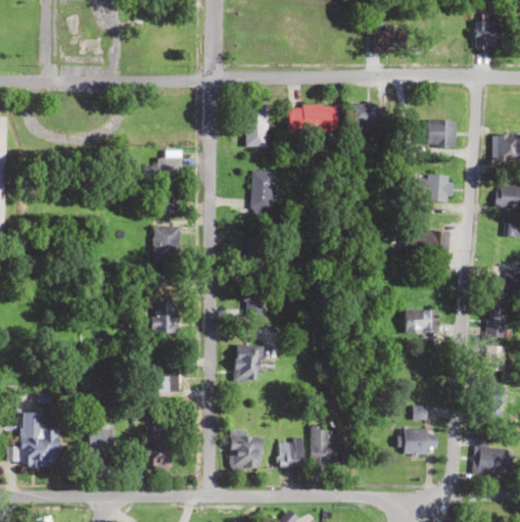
[(503,20),(474,20),(474,50),(503,50),(503,20)]
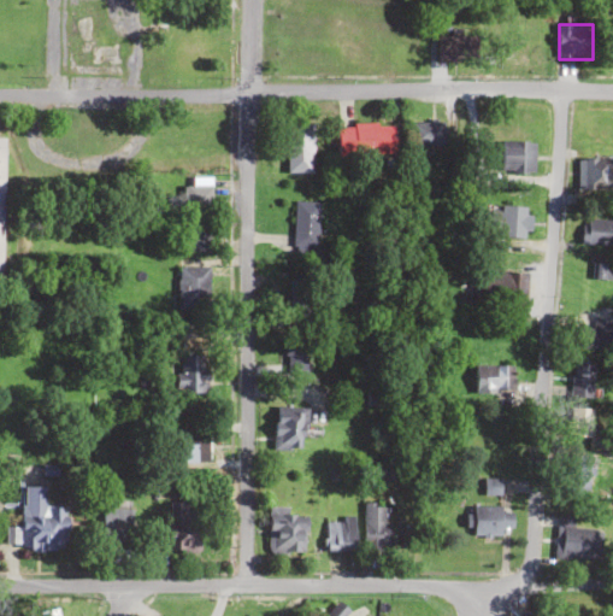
[(440,62),(483,62),(483,36),(440,36),(440,62)]
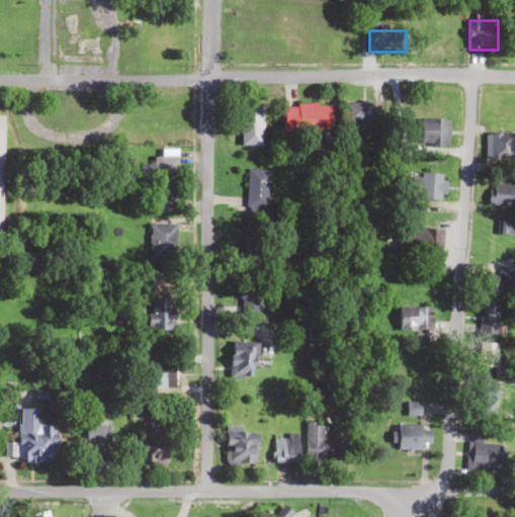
[(347,121),(374,121),(374,102),(347,102),(347,121)]
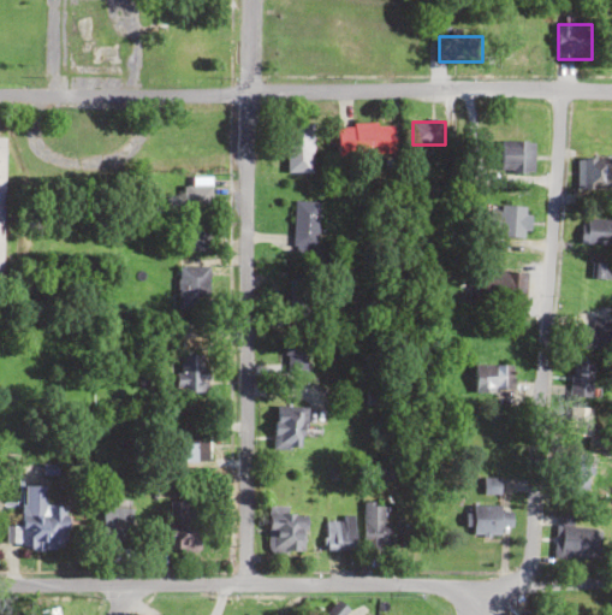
[(314,123),(290,123),(290,171),(314,171),(314,123)]
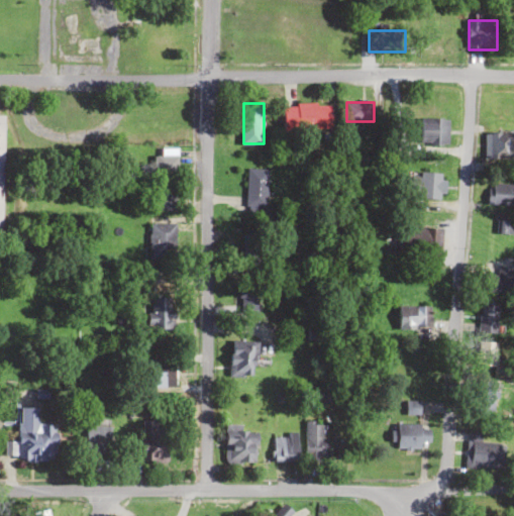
[(333,104),(286,104),(286,128),(333,128),(333,104)]
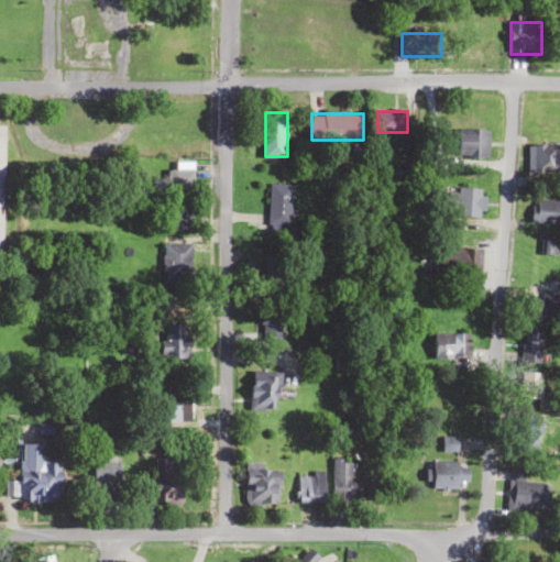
[(490,129),(460,129),(460,156),(490,156),(490,129)]
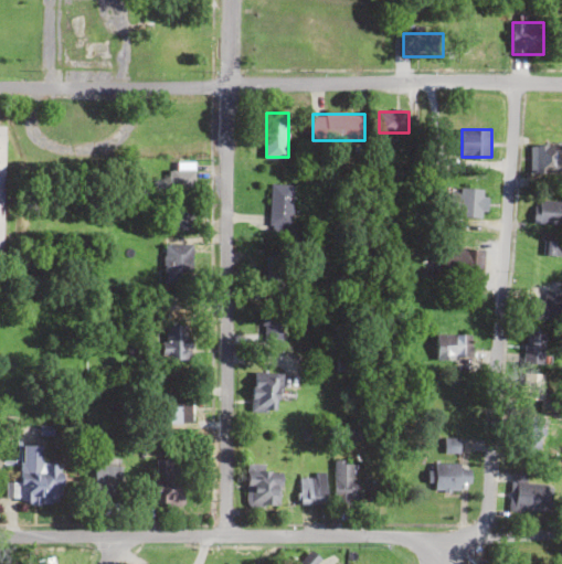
[(561,144),(531,144),(531,174),(561,174),(561,144)]
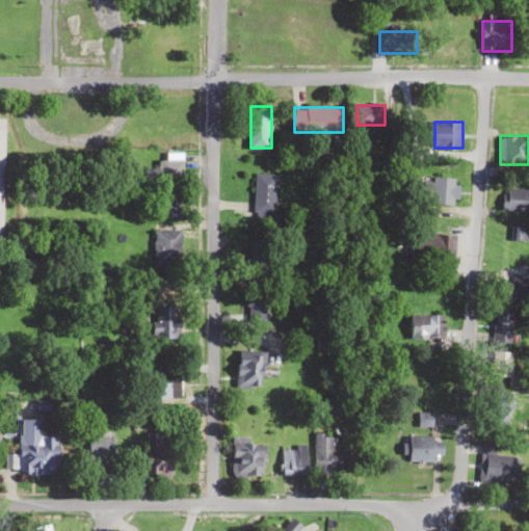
[(164,180),(185,179),(183,153),(163,154),(164,180)]
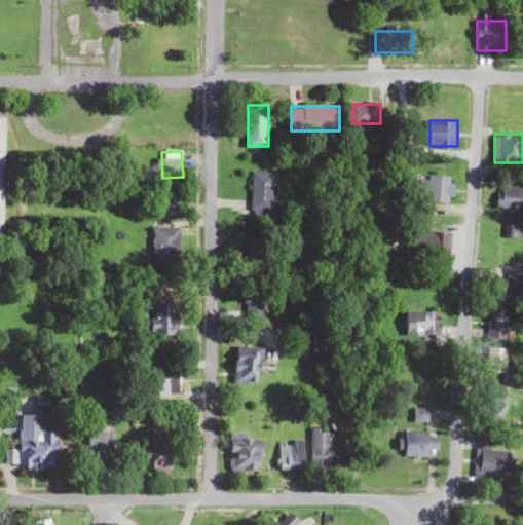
[(273,172),(252,172),(252,207),(273,207),(273,172)]
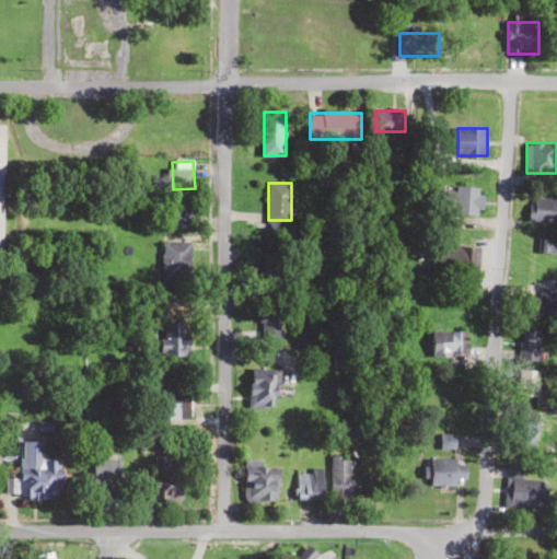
[(482,187),(454,187),(454,216),(482,216),(482,187)]
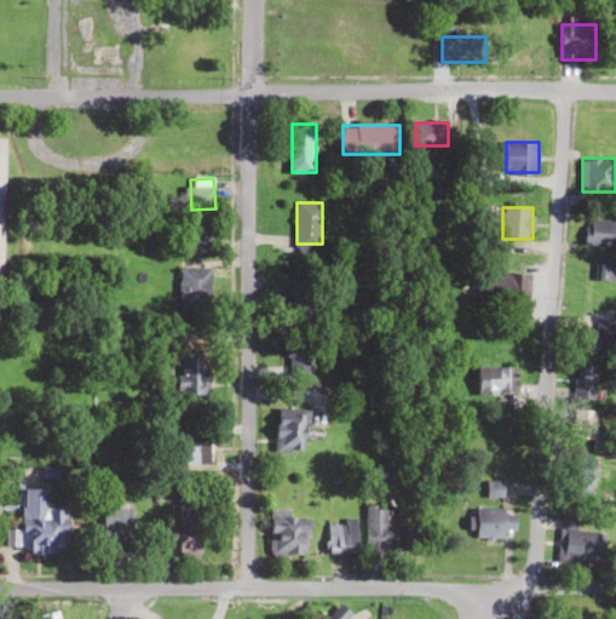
[(615,221),(588,218),(586,242),(615,246),(615,221)]
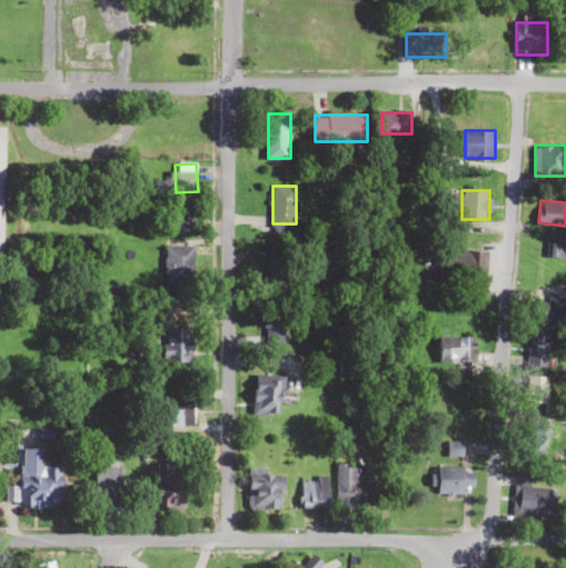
[(196,201),(172,201),(174,232),(196,232),(196,201)]
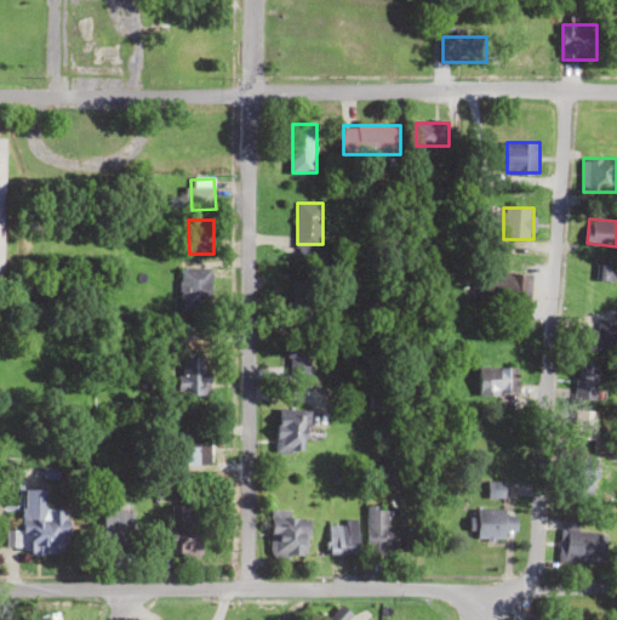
[(599,279),(616,280),(616,266),(599,265),(599,279)]
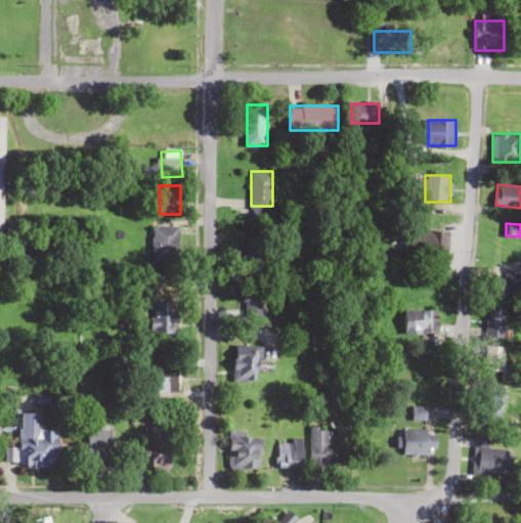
[(180,226),(153,226),(153,262),(180,262),(180,226)]
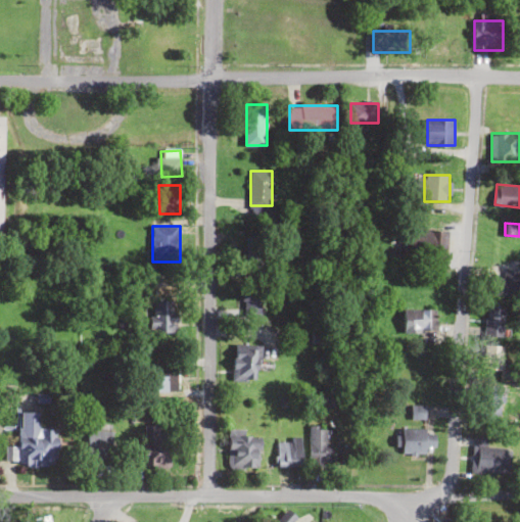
[(405,256),(446,257),(446,230),(406,229),(405,256)]
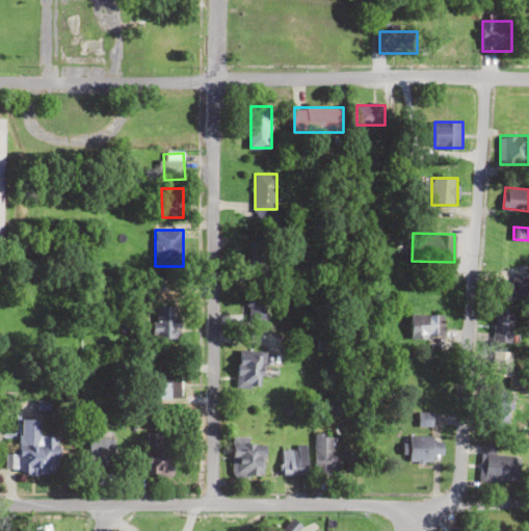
[(528,275),(510,275),(510,303),(528,303),(528,275)]
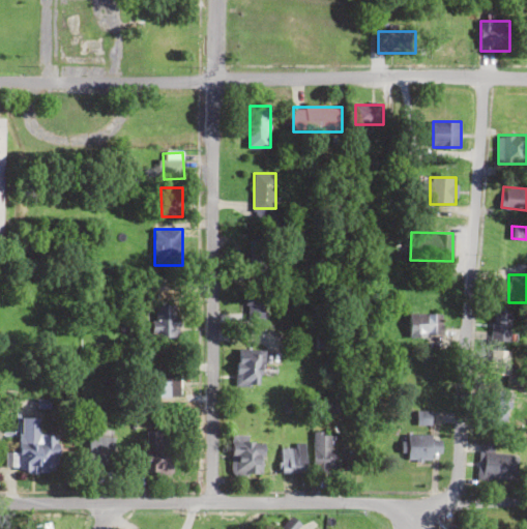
[(267,322),(267,290),(244,290),(244,322),(267,322)]
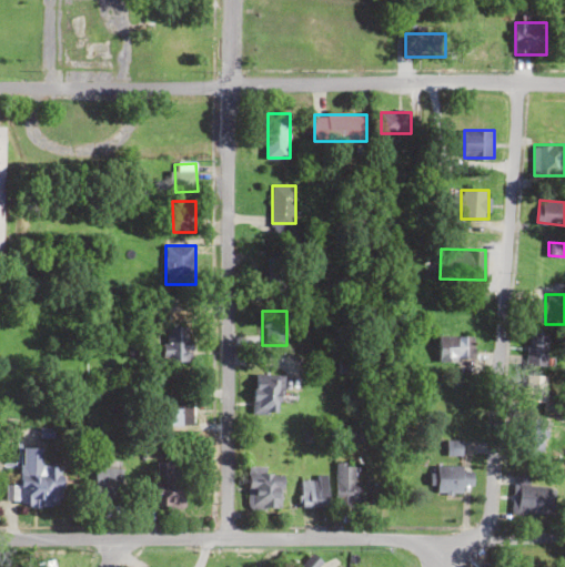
[(165,362),(192,362),(192,326),(165,326),(165,362)]
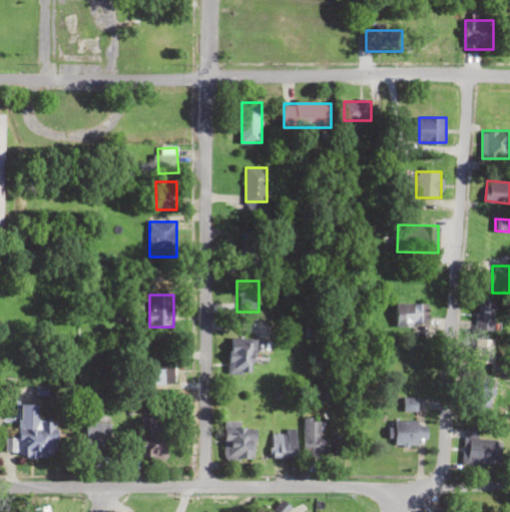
[(496,331),(496,300),(476,300),(476,331),(496,331)]
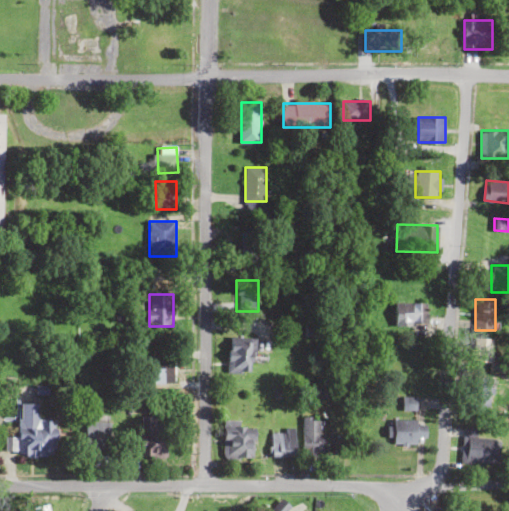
[(429,302),(396,302),(396,326),(429,326),(429,302)]
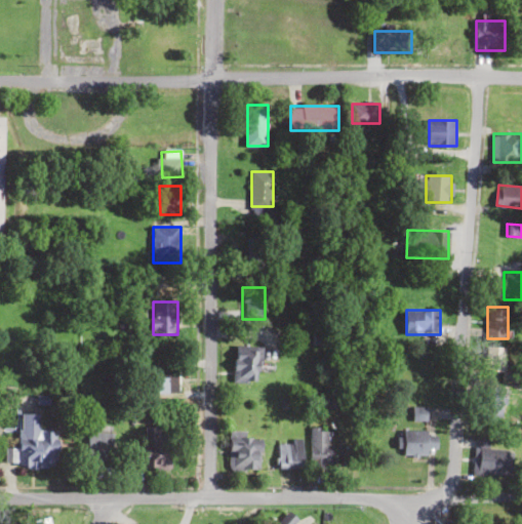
[(262,346),(237,346),(236,381),(262,383),(262,346)]
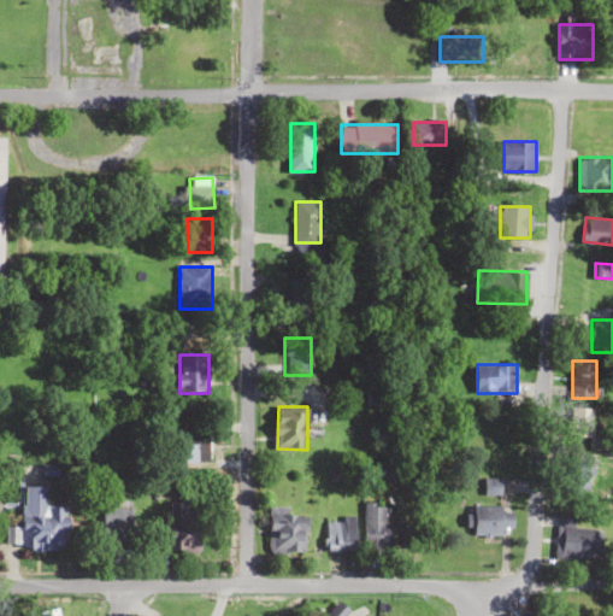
[(594,409),(575,409),(572,493),(591,493),(594,409)]
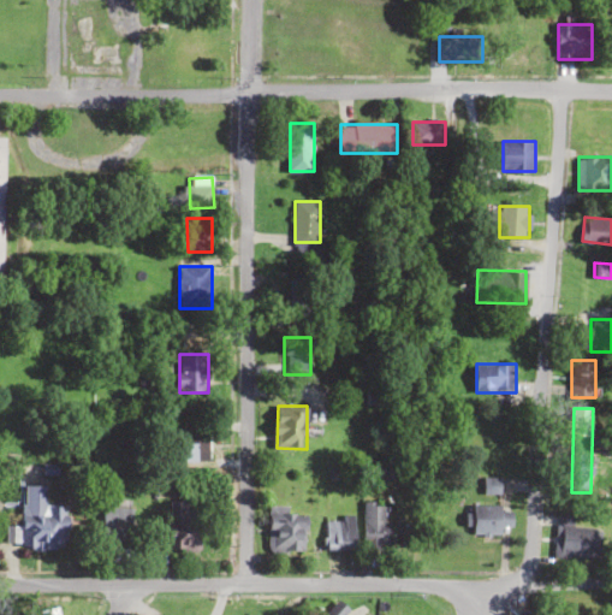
[(211,421),(185,421),(185,465),(211,465),(211,421)]
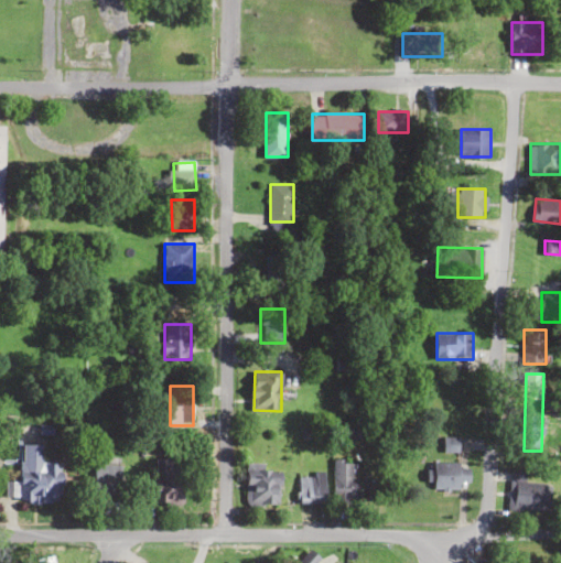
[(44,463),(44,444),(22,444),(21,500),(62,501),(63,463),(44,463)]
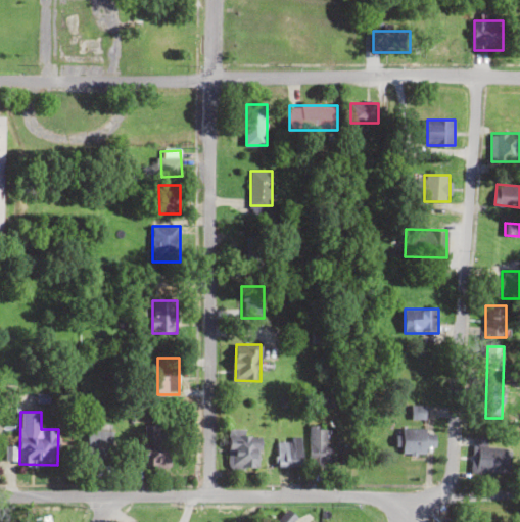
[(146,425),(144,467),(174,469),(175,446),(162,446),(163,426),(146,425)]
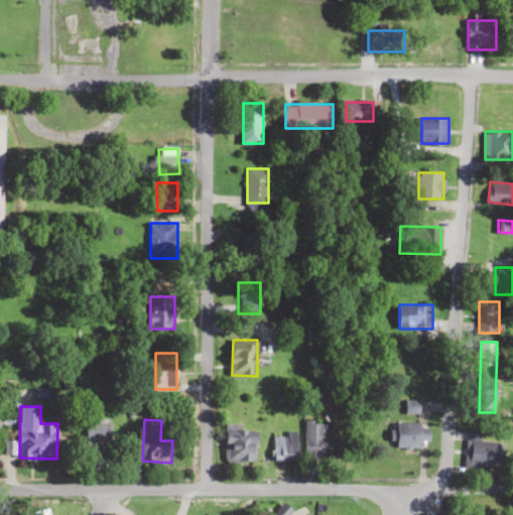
[(327,419),(307,419),(307,461),(327,461),(327,419)]
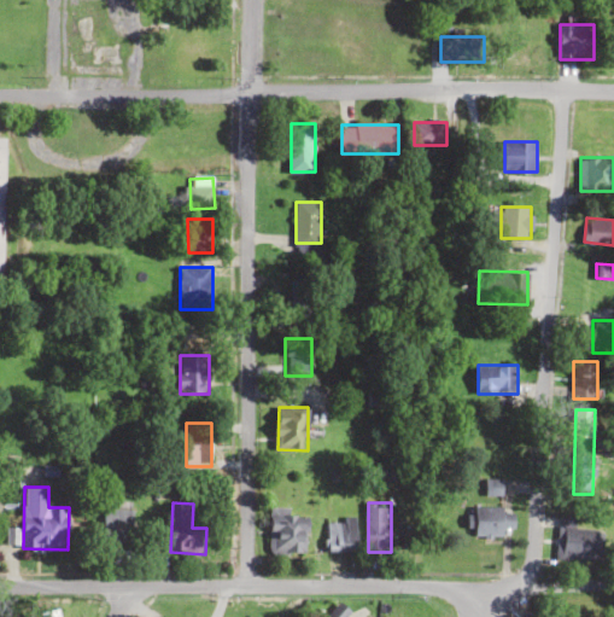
[(477,506),(477,536),(504,536),(504,528),(515,528),(515,506),(477,506)]
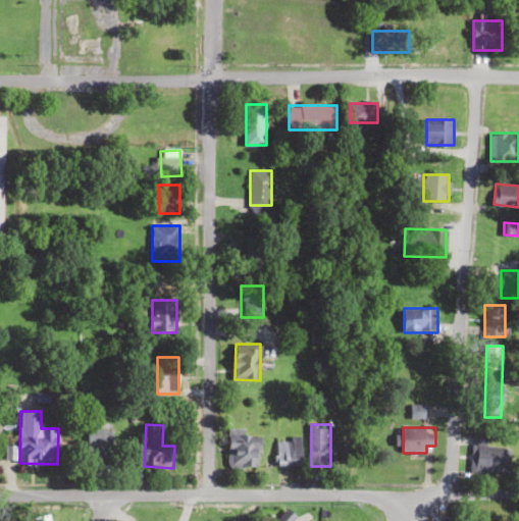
[(260,467),(260,431),(229,431),(229,467),(260,467)]
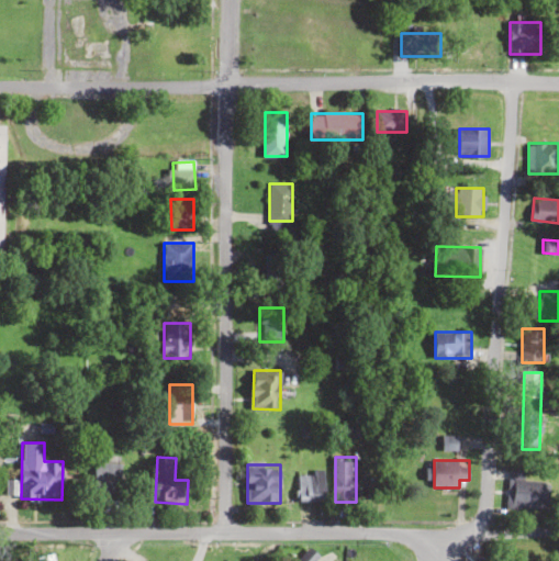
[(510,509),(548,509),(548,482),(525,482),(525,470),(510,470),(510,509)]
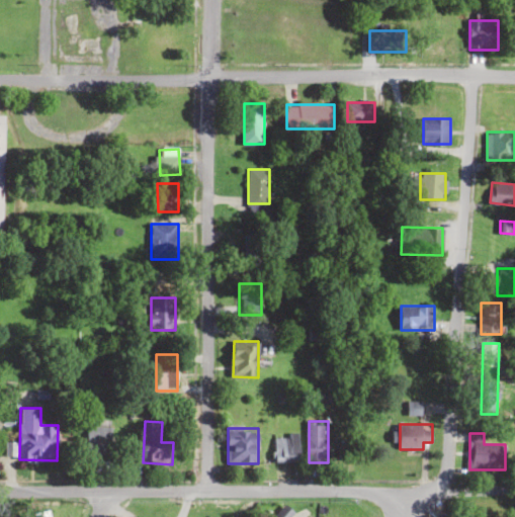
[(87,454),(111,454),(111,435),(87,435),(87,454)]
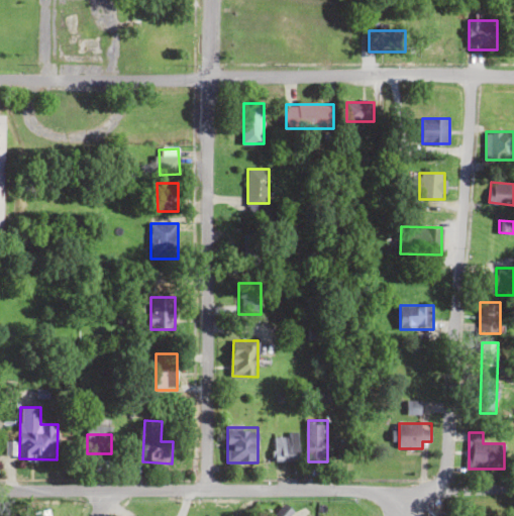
[(300,461),(300,434),(276,434),(276,461),(300,461)]
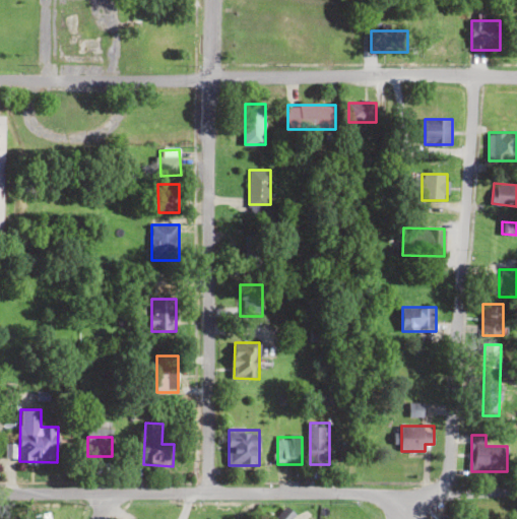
[(292,518),(296,515),(287,507),(276,518),(292,518)]
